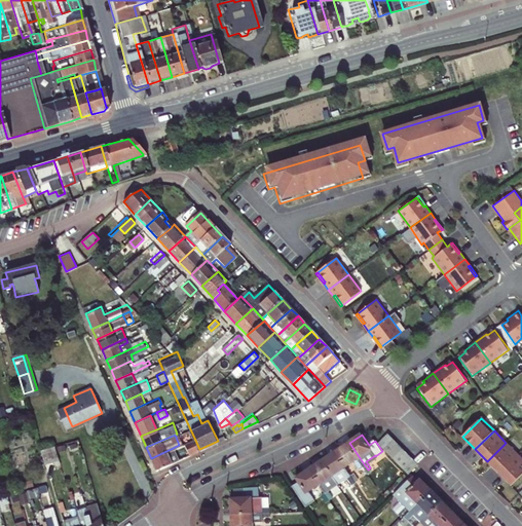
[(379,444),(384,449),(394,440),(388,435),(379,444)]
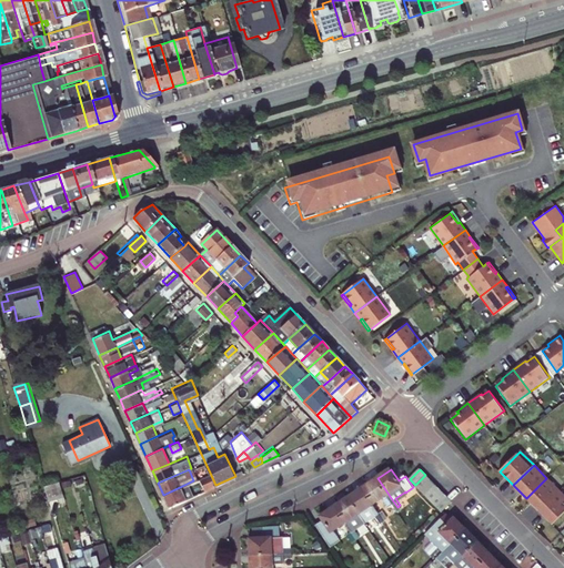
[(210,473),(197,479),(202,490),(215,485),(210,473)]
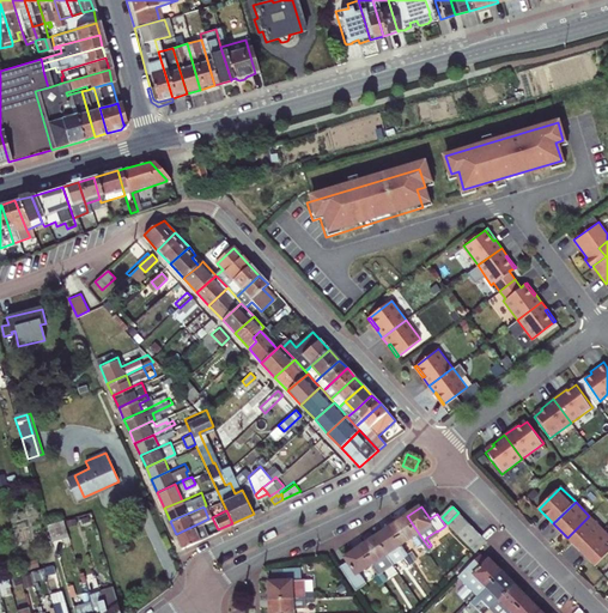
[(458,513),(448,523),(454,530),(466,519),(458,513)]
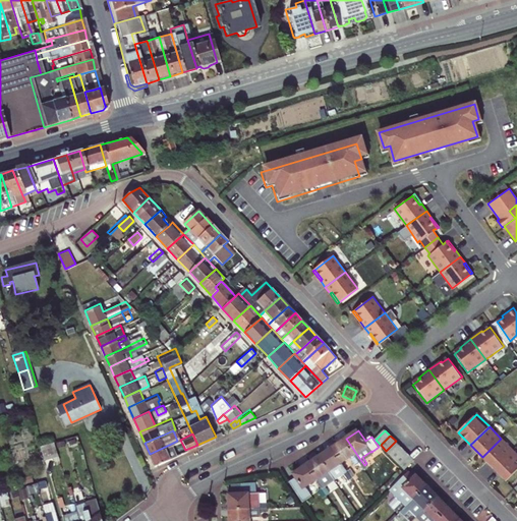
[(359,458),(346,439),(334,447),(344,462),(353,456),(356,460),(359,458)]
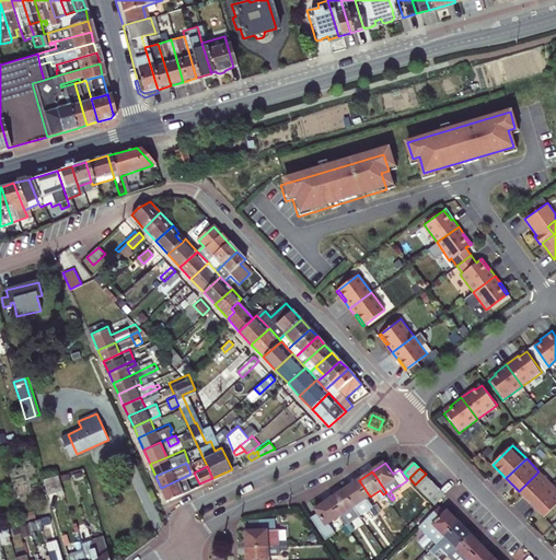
[(552,483),(539,471),(519,491),(532,503),(552,483)]
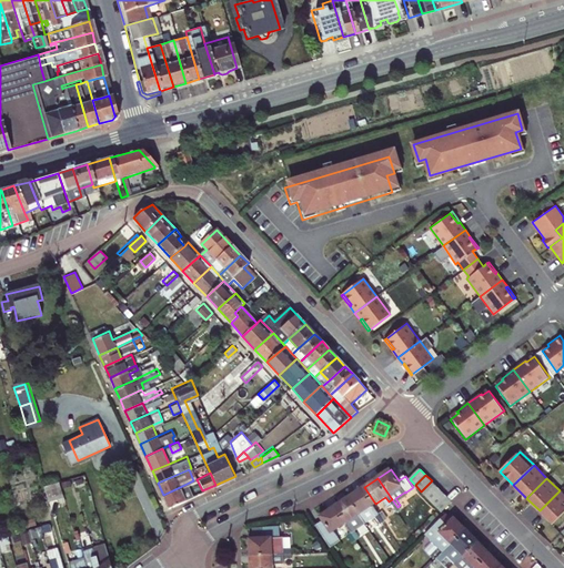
[(432,480),(421,492),(426,497),(437,486),(432,480)]
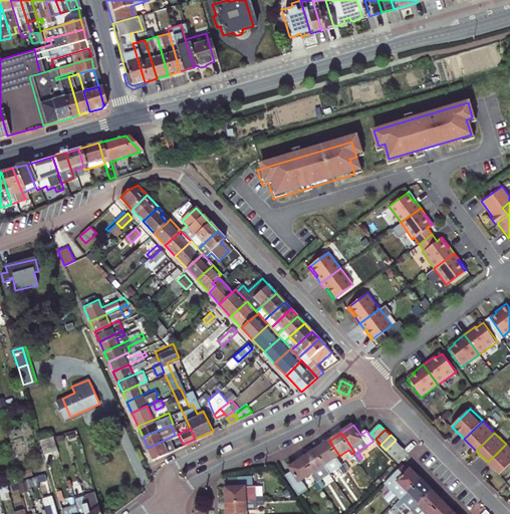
[(39,441),(42,452),(57,448),(54,437),(39,441)]
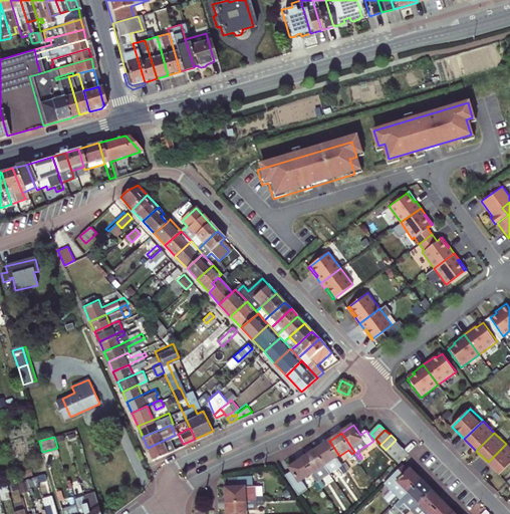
[(169,438),(148,448),(153,458),(174,449),(169,438)]
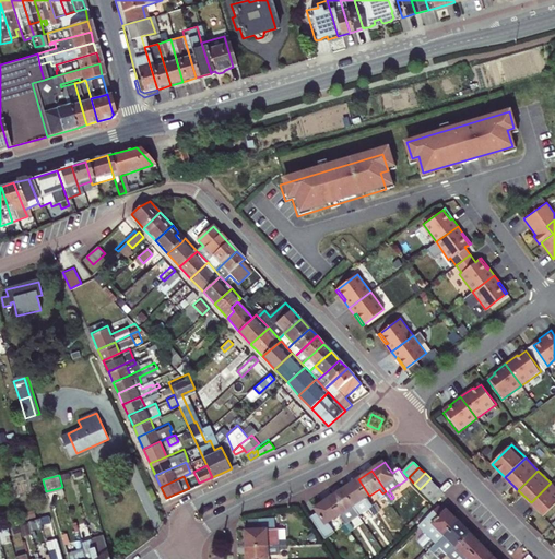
[(430,478),(420,489),(425,495),(435,484),(430,478)]
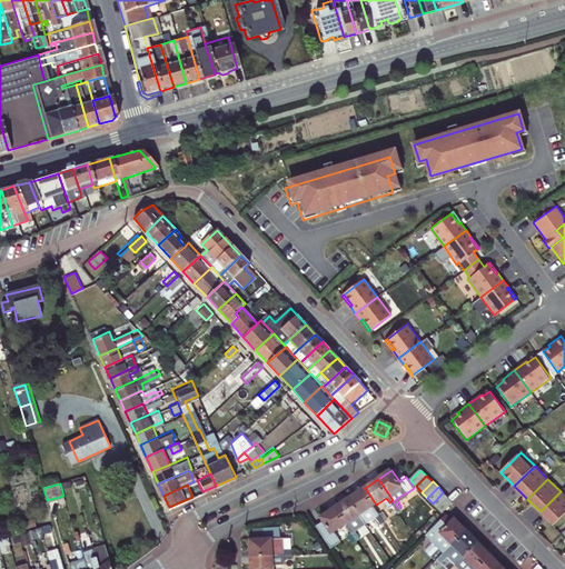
[(365,488),(350,498),(368,525),(379,518),(380,519),(384,517),(379,509),(376,505),(365,488)]
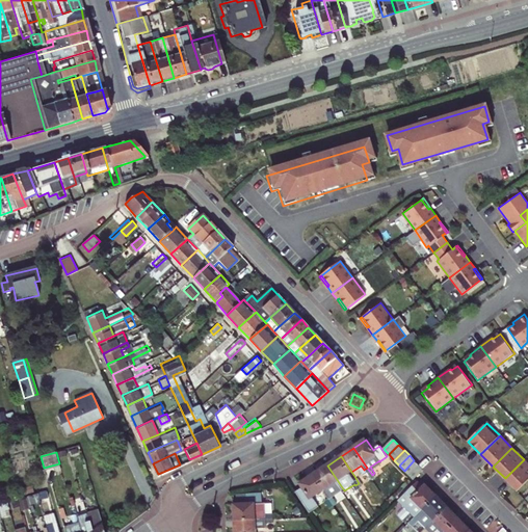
[(518,491),(527,480),(527,463),(524,459),(505,478),(518,491)]
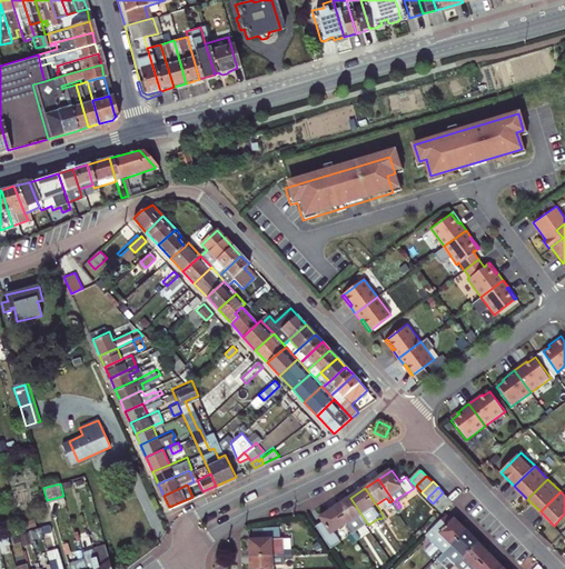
[(443,492),(433,503),(438,509),(448,498),(443,492)]
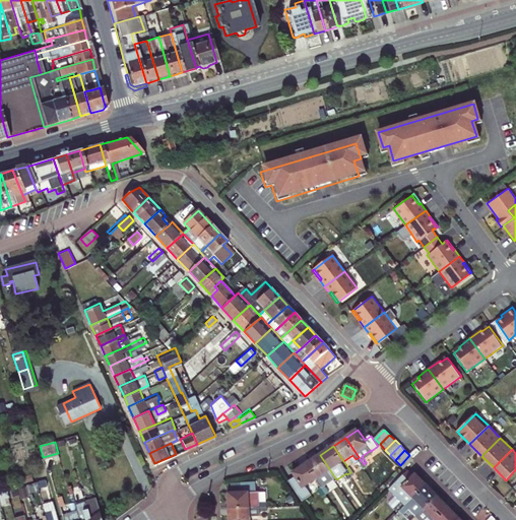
[(320,455),(307,463),(317,478),(325,473),(331,483),(336,479),(320,455)]
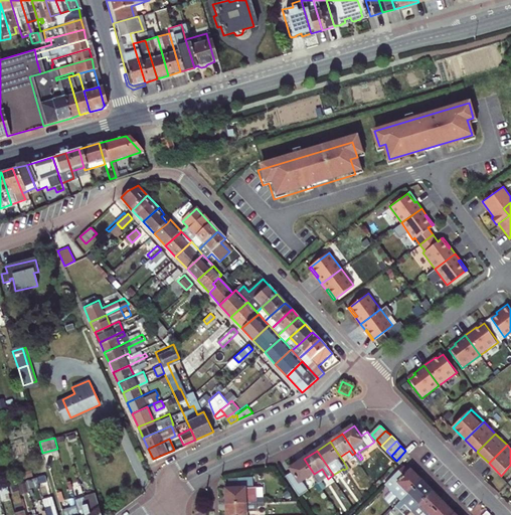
[(400,465),(410,455),(405,451),(396,461),(400,465)]
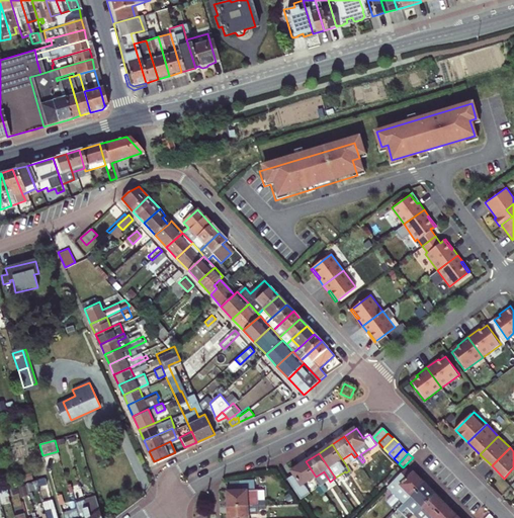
[(295,475),(289,480),(303,500),(313,493),(307,484),(316,477),(306,461),(292,470),(295,475)]
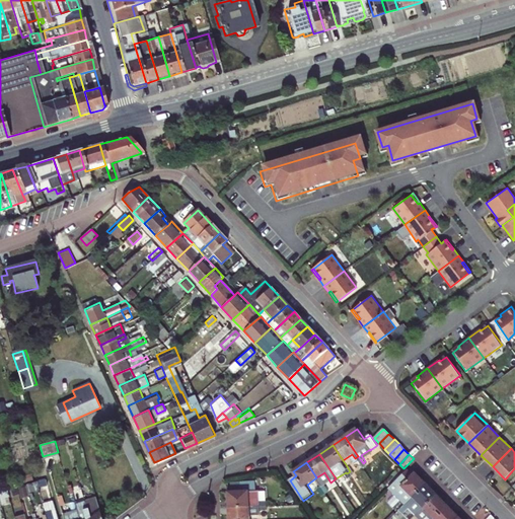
[(413,497),(426,484),(416,473),(414,475),(408,469),(388,489),(402,503),(397,508),(399,510),(405,505),(413,497)]
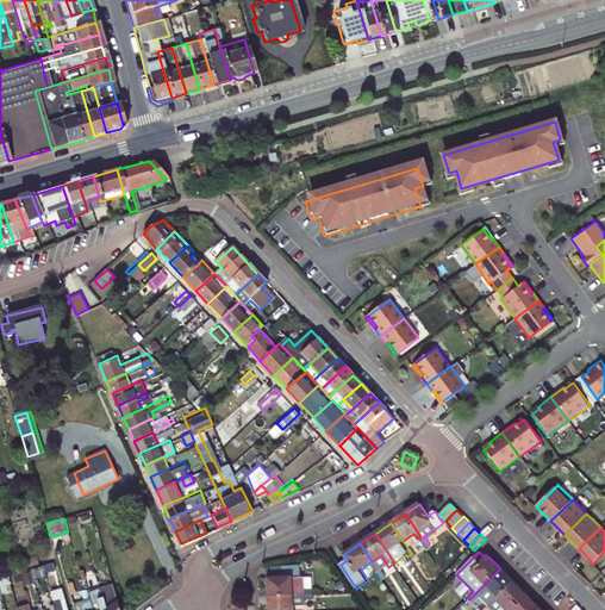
[(297,562),(282,565),(285,573),(298,571),(297,562)]
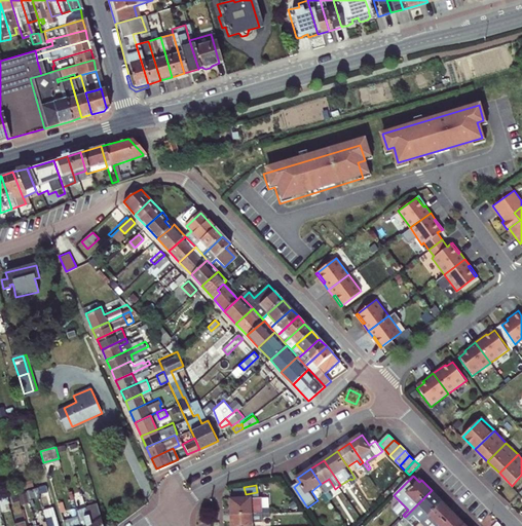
[(421,523),(443,501),(432,490),(418,503),(426,512),(418,520),(421,523)]
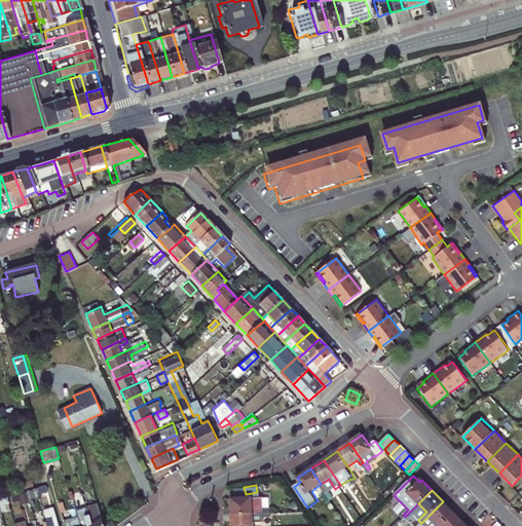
[(8,498),(0,500),(0,504),(2,513),(11,511),(8,498)]
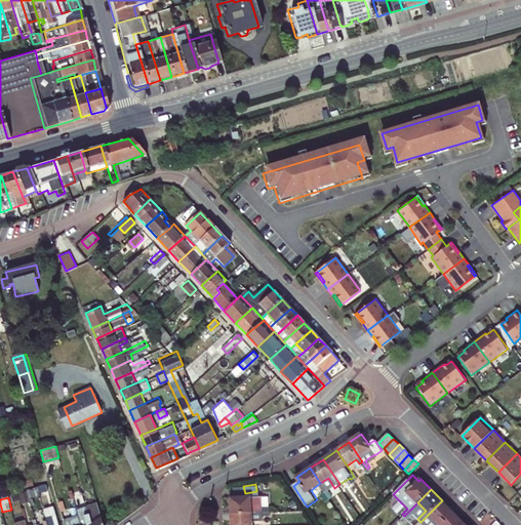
[(229,498),(230,515),(249,514),(248,497),(229,498)]
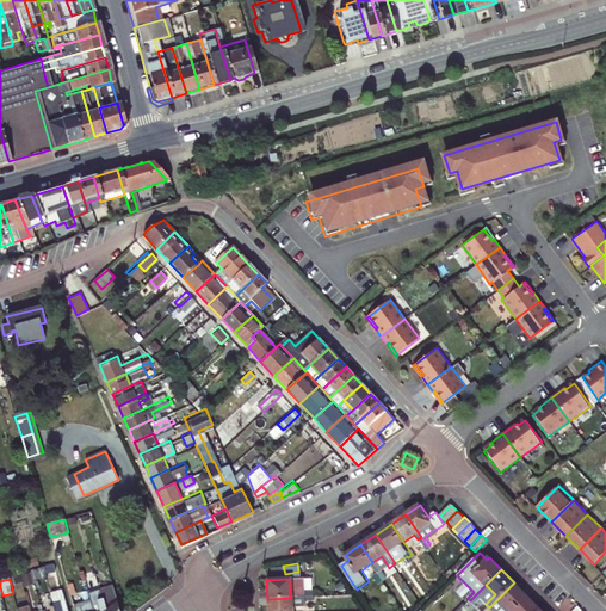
[(99,586),(105,610),(119,610),(111,582),(99,586)]
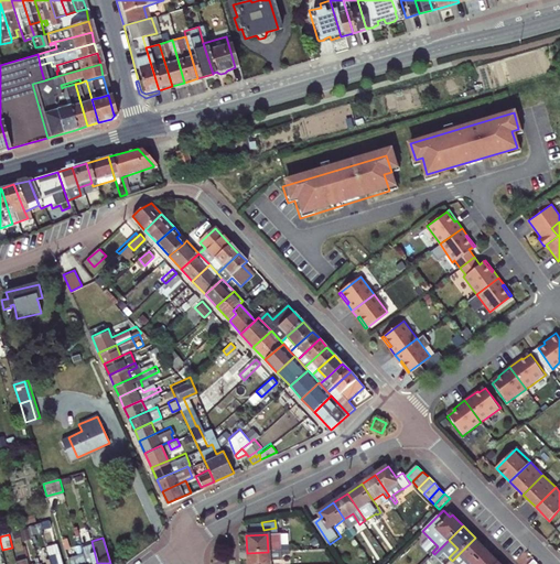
[(472,563),(487,550),(475,538),(452,561),(454,563),(472,563)]
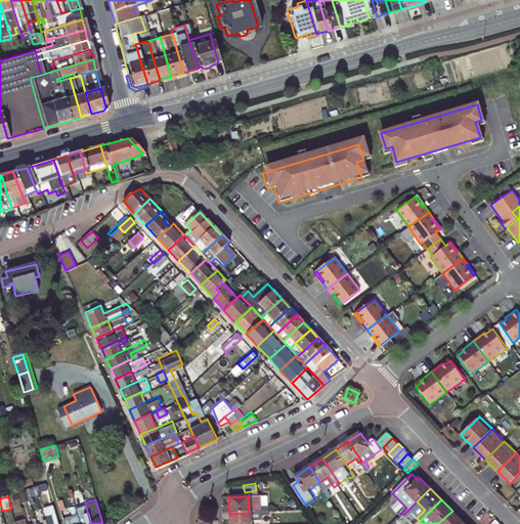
[(76,513),(79,523),(90,523),(85,503),(74,506),(76,513)]
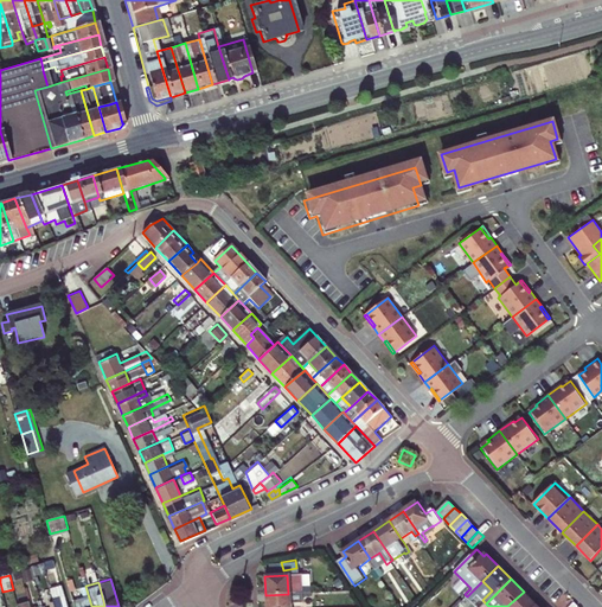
[(68,606),(65,599),(61,600),(59,596),(57,598),(55,589),(51,590),(55,604),(55,606),(68,606)]
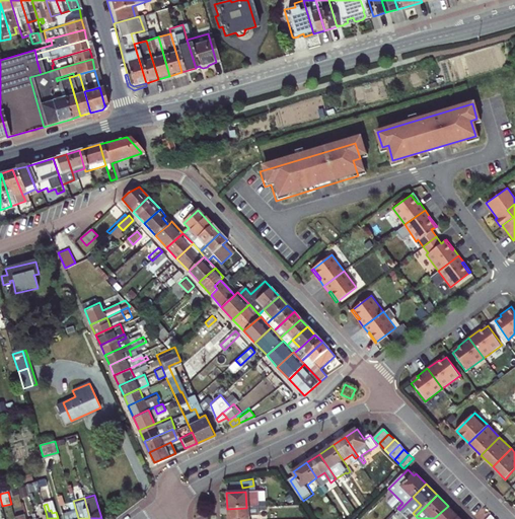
[(455,518),(458,516),(448,506),(434,518),(455,518)]
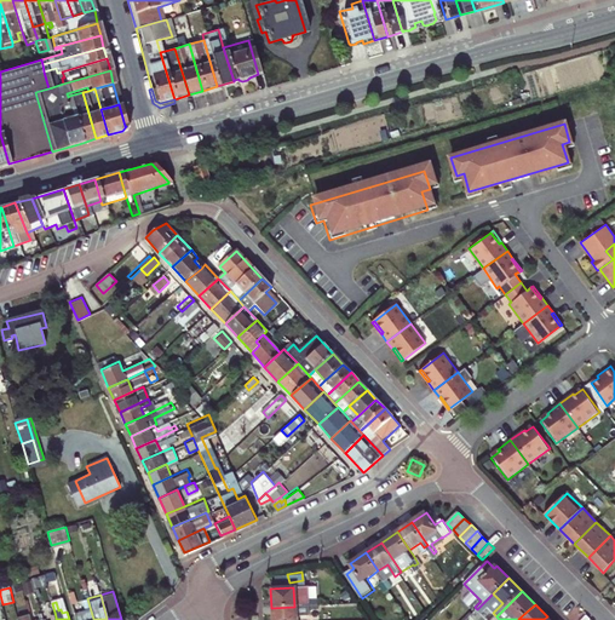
[(74,610),(75,619),(93,619),(90,607),(74,610)]
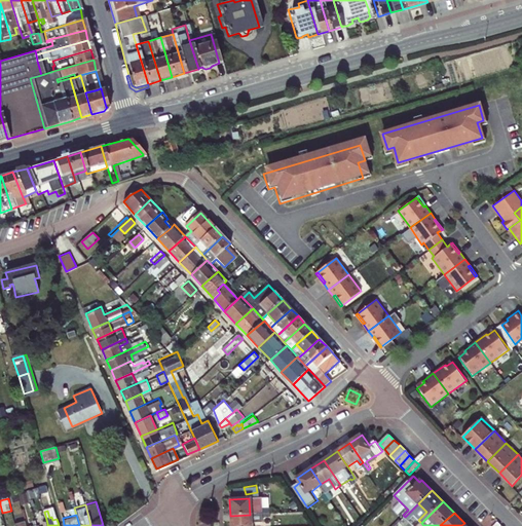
[(230,525),(250,525),(250,522),(261,522),(261,519),(268,518),(268,515),(260,515),(250,515),(230,516),(230,525)]
